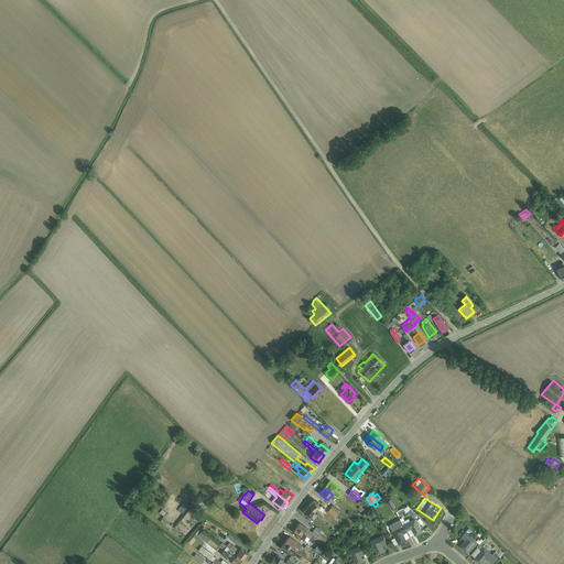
[(310,503),(315,511),(321,518),(324,516),(320,510),(322,509),(314,499),(310,503)]
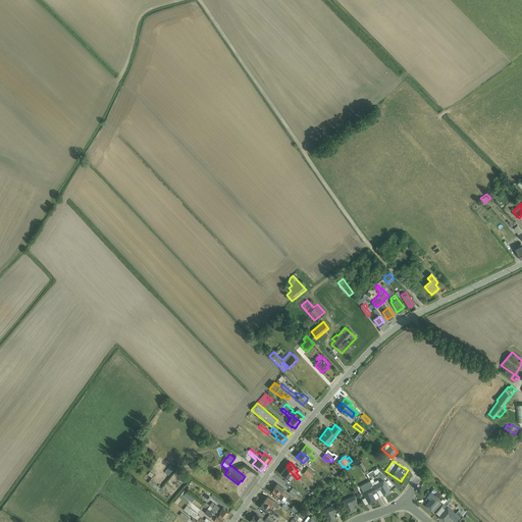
[(362,462),(357,464),(359,467),(360,466),(361,469),(363,471),(366,469),(362,462)]
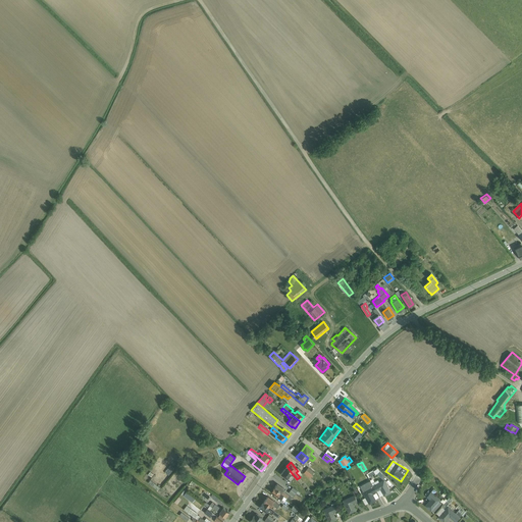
[(292,473),(286,466),(280,474),(288,479),(292,473)]
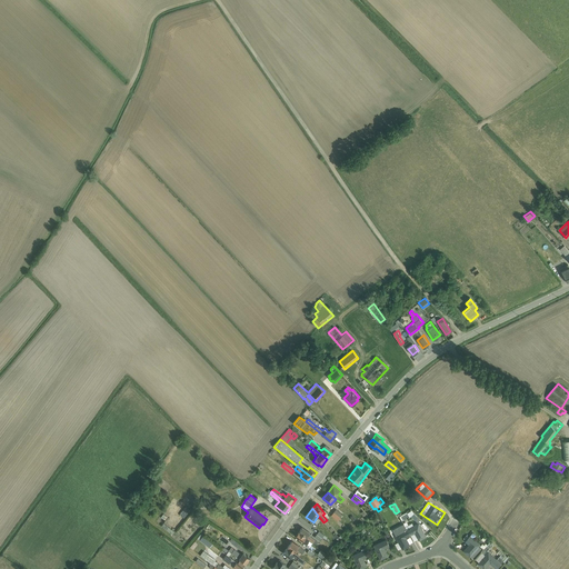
[(410,536),(406,526),(403,522),(392,529),(397,535),(395,536),(402,550),(410,546),(406,538),(410,536)]
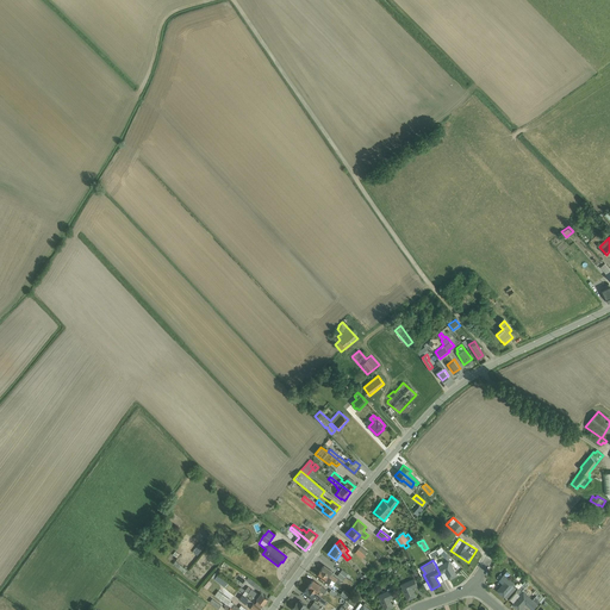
[(435,564),(440,574),(444,572),(449,579),(458,574),(449,560),(443,562),(442,560),(435,564)]
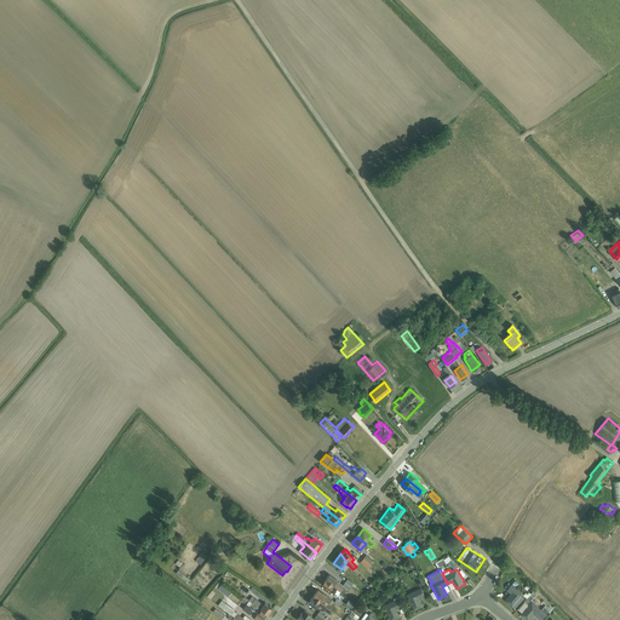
[(178,570),(176,573),(188,583),(190,579),(178,570)]
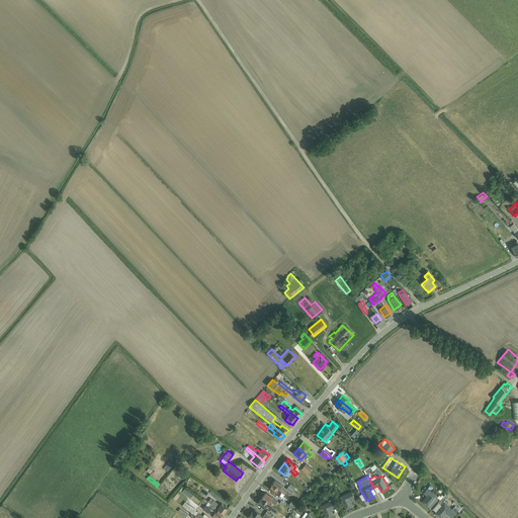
[(272,485),(281,492),(287,496),(289,493),(280,487),(282,485),(275,480),(272,485)]
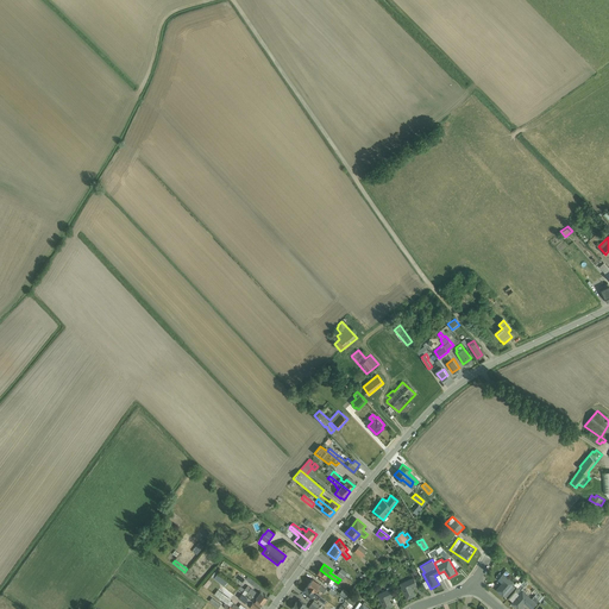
[(331,578),(320,570),(316,575),(320,577),(319,577),(324,581),(325,581),(328,583),(331,578)]
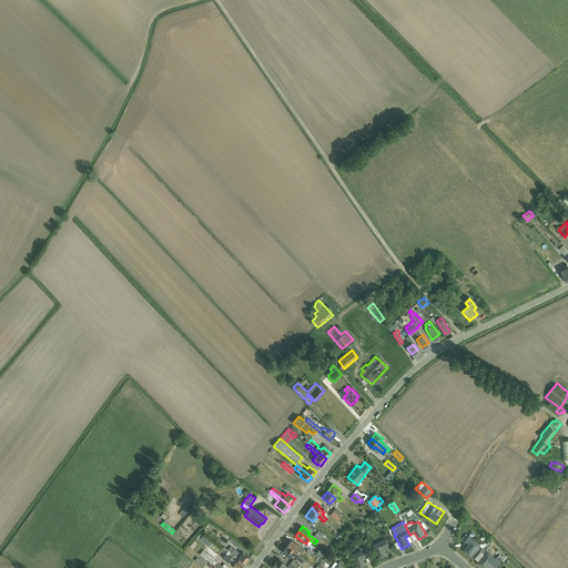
[(468,543),(463,549),(472,556),(480,547),(478,545),(479,544),(473,537),(475,535),(472,531),(465,539),(468,543)]
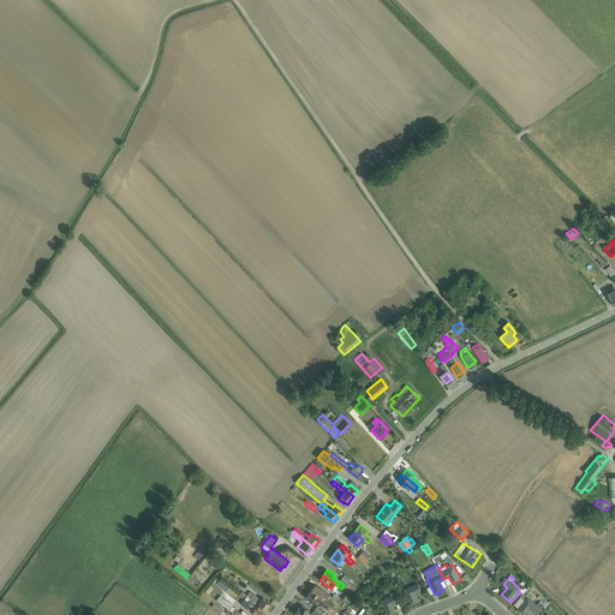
[(220,579),(216,584),(226,592),(230,587),(220,579)]
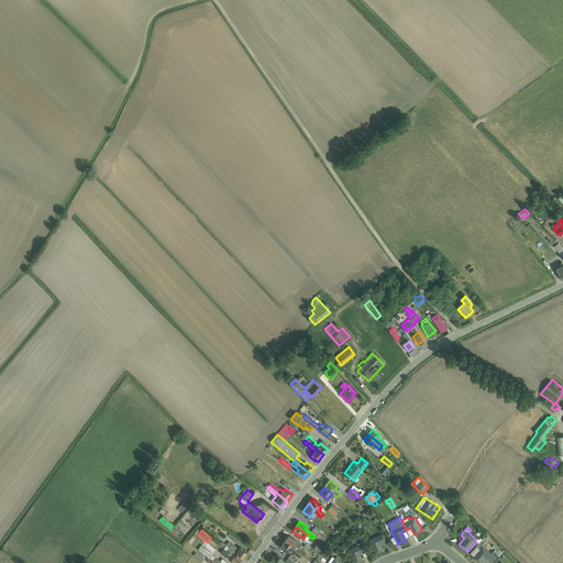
[(229,532),(228,534),(236,542),(239,540),(229,532)]
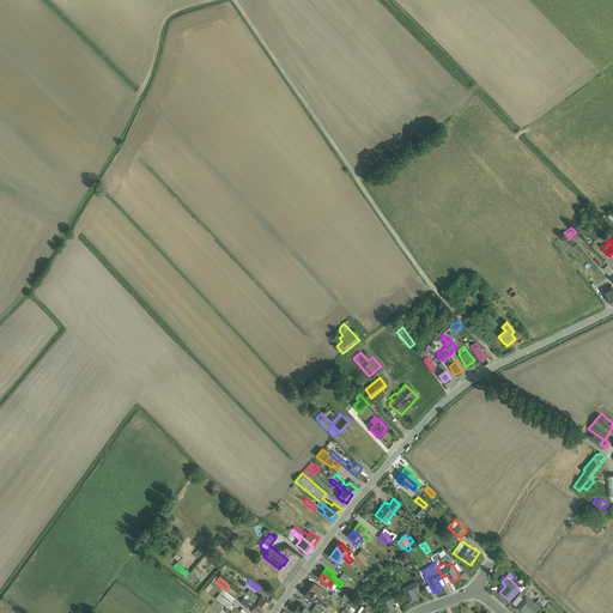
[(417,581),(402,588),(410,604),(418,600),(414,592),(420,589),(417,581)]
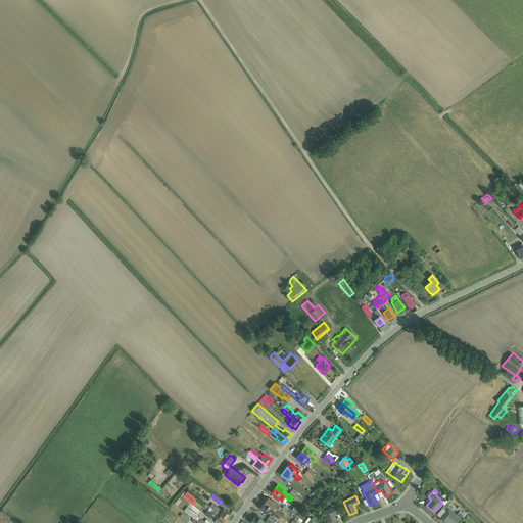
[(264,504),(273,510),(275,508),(278,509),(279,510),(281,507),(269,496),(264,504)]
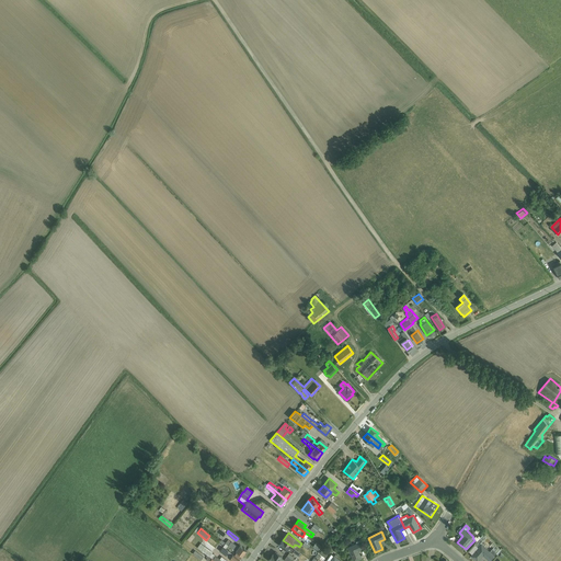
[(478,547),(472,553),(471,556),(477,560),(483,554),(490,560),(496,552),(497,554),(501,550),(495,545),(490,551),(481,544),(481,541),(482,541),(487,536),(483,534),(474,544),(478,547)]
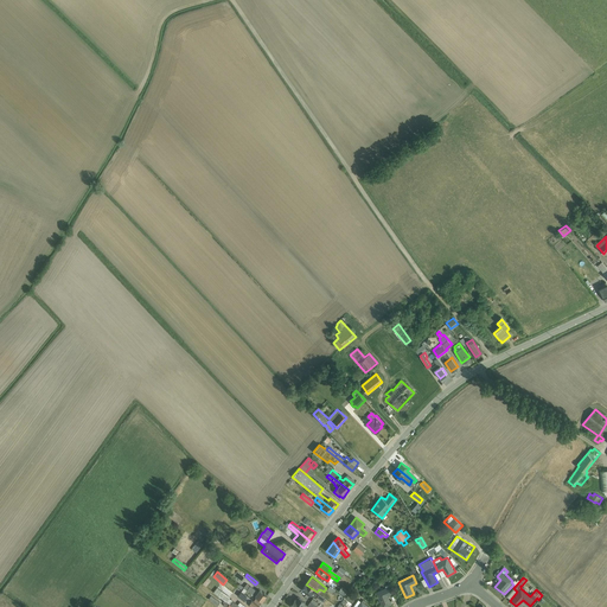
[(244,587),(248,589),(256,596),(263,601),(267,595),(260,589),(257,592),(247,583),(244,587)]
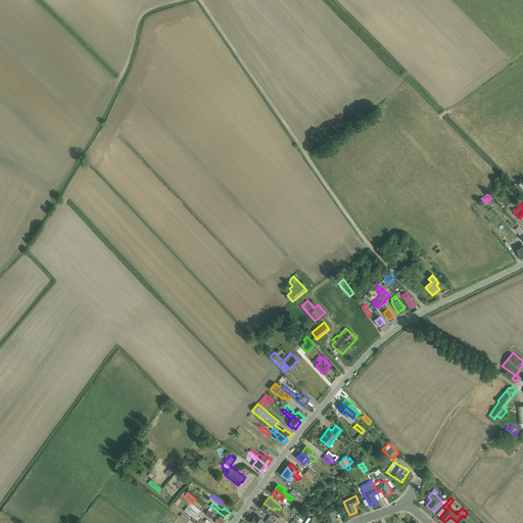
[(273,510),(264,504),(259,509),(267,514),(269,512),(278,518),(280,515),(276,512),(273,510)]
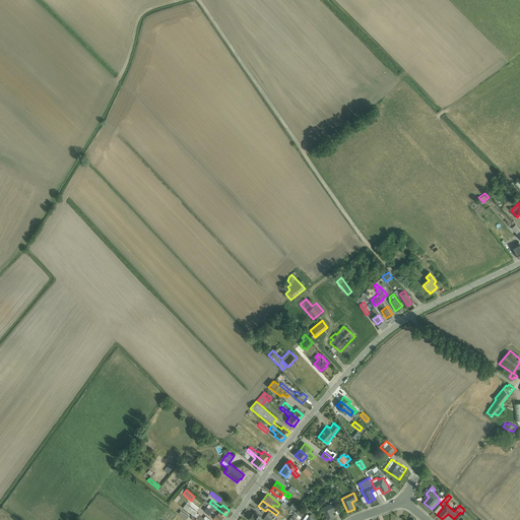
[(330,504),(322,508),(327,519),(329,519),(336,517),(332,510),(336,509),(332,501),(330,503),(330,504)]
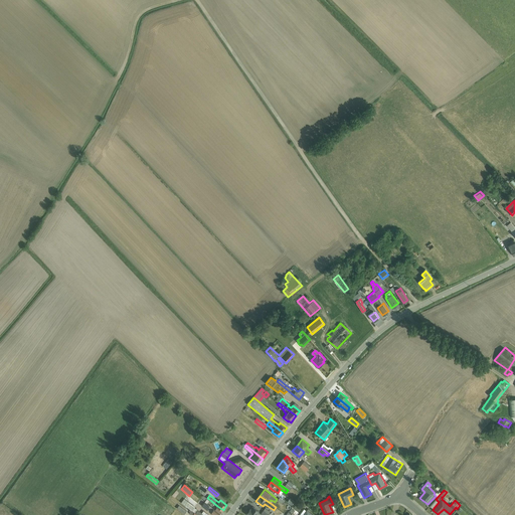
[(189,508),(197,514),(208,514),(202,511),(201,513),(195,508),(195,507),(184,498),(181,502),(189,508)]
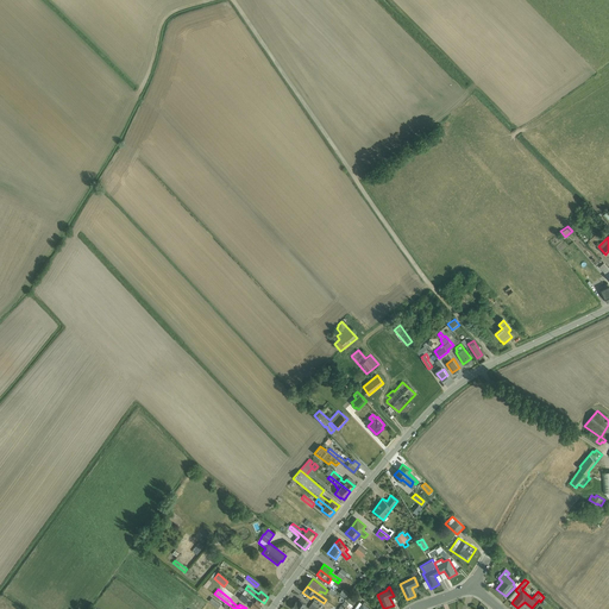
[(245,589),(243,592),(239,598),(252,608),(258,608),(264,603),(257,598),(255,602),(245,595),(249,591),(245,589)]
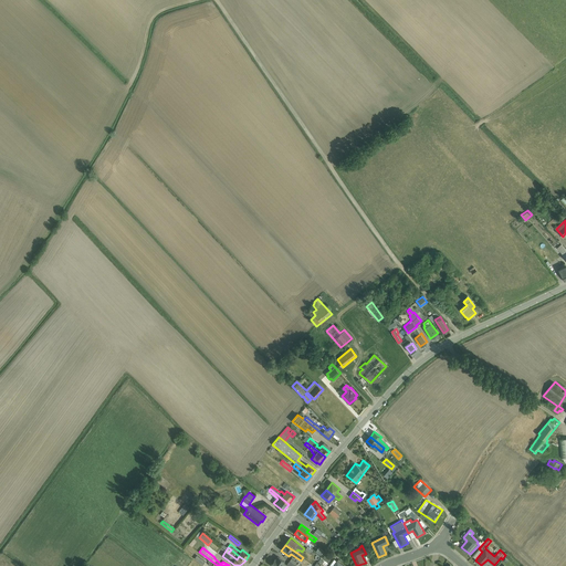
[(482,552),(479,548),(472,555),(477,558),(482,552)]
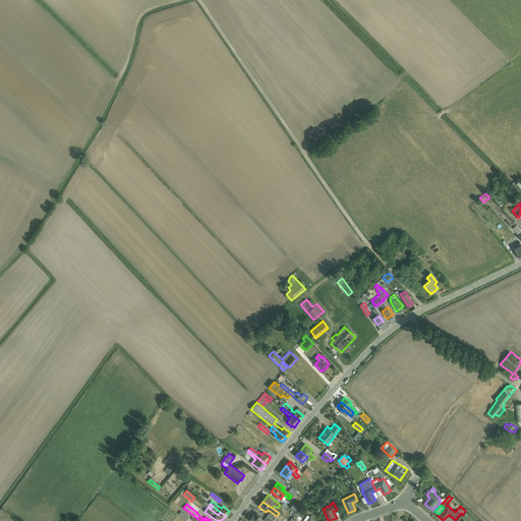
[(181,511),(179,514),(187,520),(189,517),(181,511)]
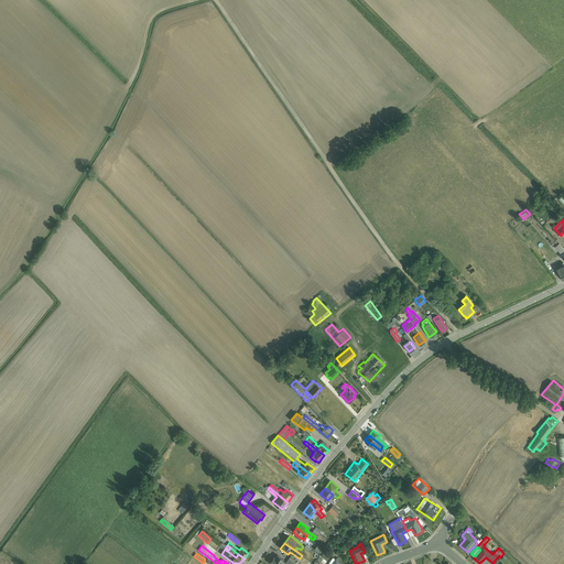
[(293,563),(294,563),(289,559),(285,562),(283,561),(284,560),(277,554),(269,563),(270,563),(293,563)]
